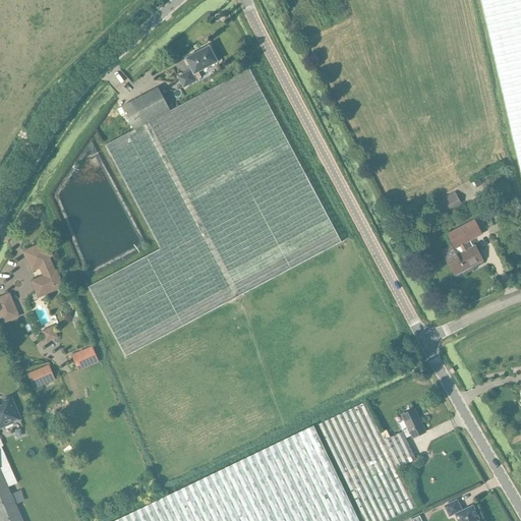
[(520,0),(481,0),(490,38),(491,42),(520,170),(520,0)]
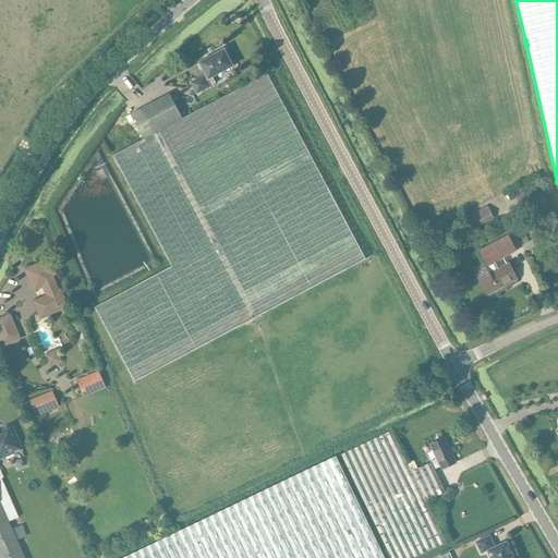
[(196,93),(196,94),(197,94),(197,93),(209,87),(210,87),(210,86),(216,83),(213,76),(232,67),(233,67),(233,65),(232,65),(232,64),(234,63),(231,57),(229,58),(225,50),(225,49),(223,49),(223,50),(201,62),(199,62),(199,63),(206,75),(205,76),(204,75),(203,76),(204,76),(192,82),(191,83),(192,83),(196,93)]
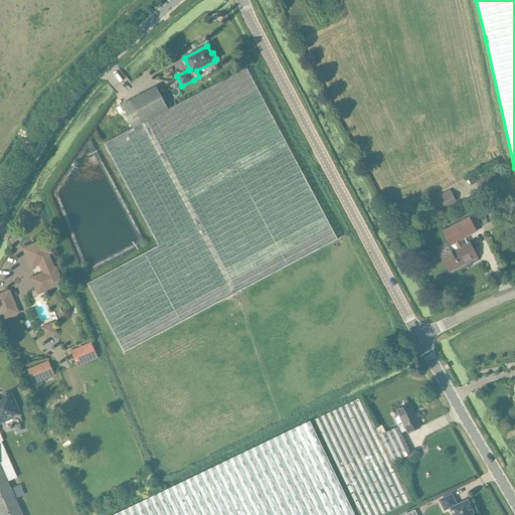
[(120,347),(335,246),(251,67),(166,108),(156,87),(118,105),(130,130),(107,141),(157,248),(89,281),(120,347)]
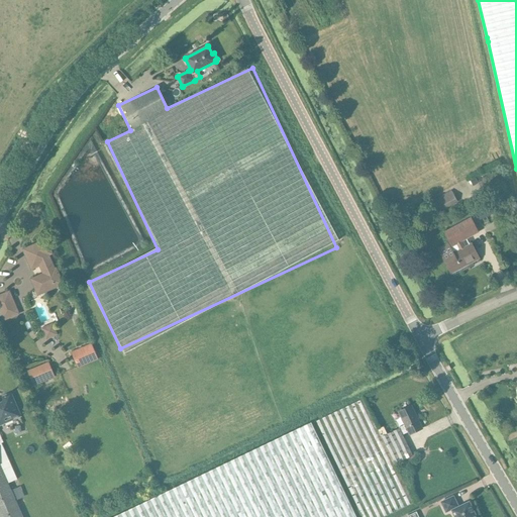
[(451,191),(432,201),(435,208),(455,197),(451,191)]
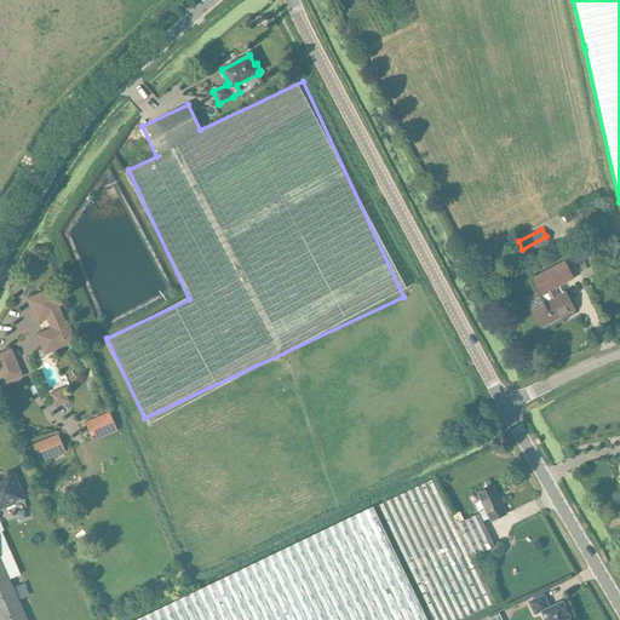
[(526,299),(541,328),(575,310),(562,285),(574,279),(566,263),(533,280),(539,292),(526,299)]
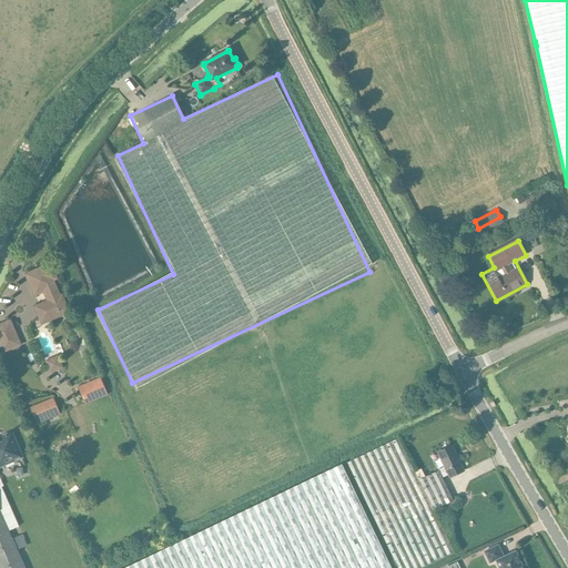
[(51,314),(52,318),(69,312),(62,296),(60,296),(51,275),(54,274),(50,264),(40,269),(41,272),(28,277),(36,295),(44,291),(49,302),(38,306),(42,317),(51,314)]
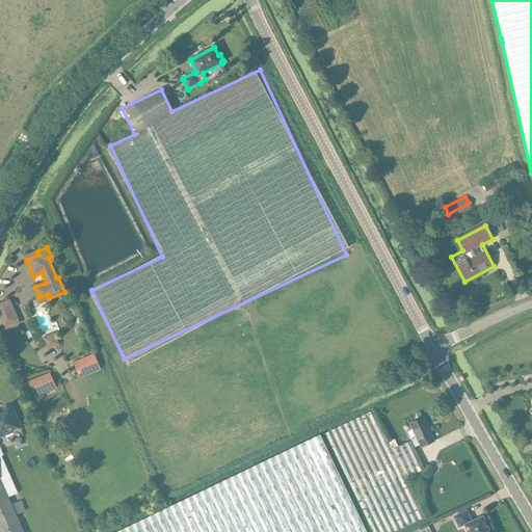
[(0,304),(0,321),(1,323),(16,316),(9,301),(0,304)]
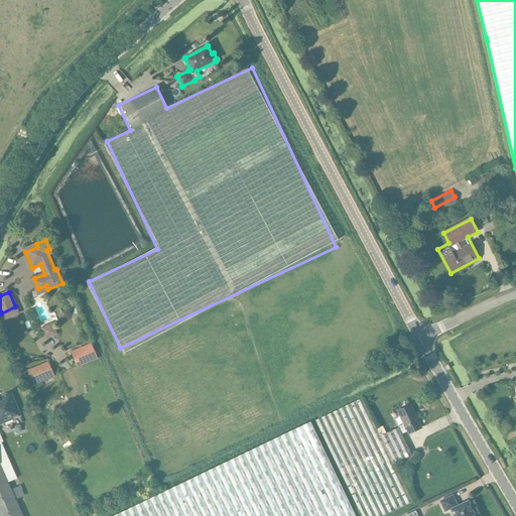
[(41,329),(46,339),(57,335),(52,324),(41,329)]
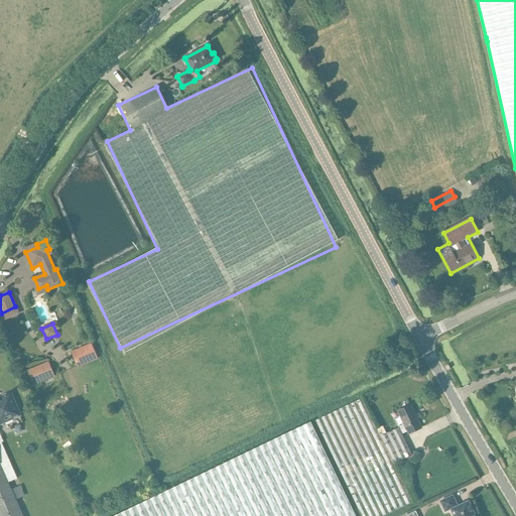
[(92,343),(72,352),(78,366),(98,357),(92,343)]
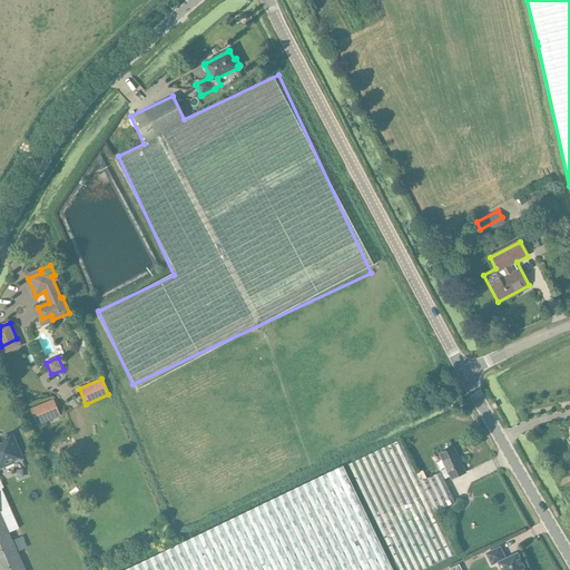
[(419,405),(425,402),(422,395),(415,399),(419,405)]
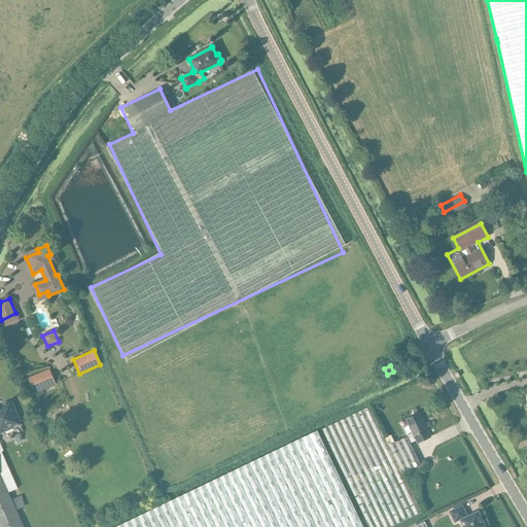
[(34,390),(54,382),(48,371),(30,379),(34,390)]
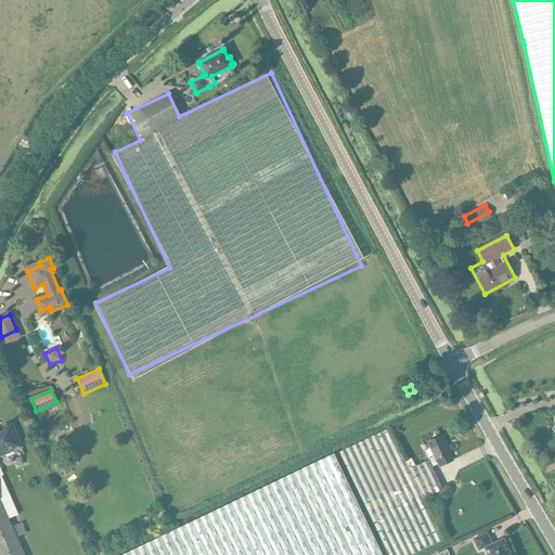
[(0,554),(25,554),(17,538),(27,533),(22,523),(13,527),(10,519),(18,515),(1,476),(3,475),(0,468),(0,456),(22,447),(12,423),(2,427),(3,428),(2,431),(1,433),(0,431),(0,554)]
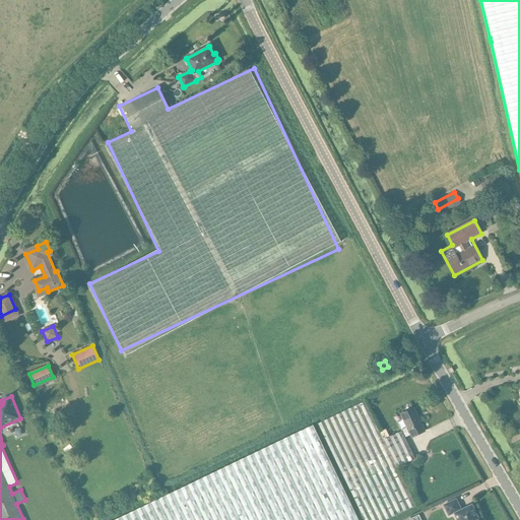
[(318,424),(364,519),(386,519),(415,506),(397,467),(414,459),(404,438),(410,435),(412,438),(426,432),(414,408),(401,414),(407,428),(401,431),(401,432),(384,440),(366,401),(318,424)]
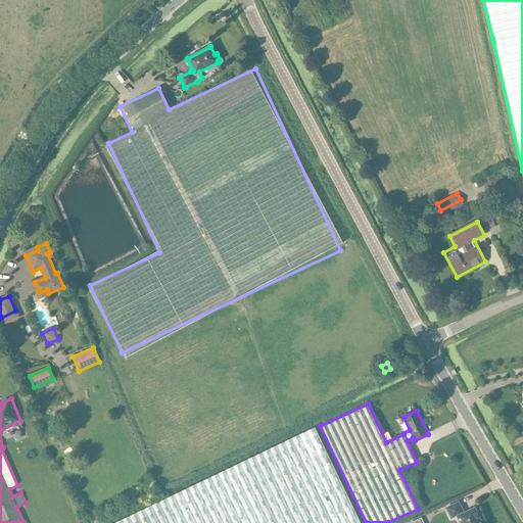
[(457,516),(460,522),(481,522),(475,508),(464,513),(464,512),(459,502),(446,508),(452,518),(457,515),(458,516),(457,516)]
